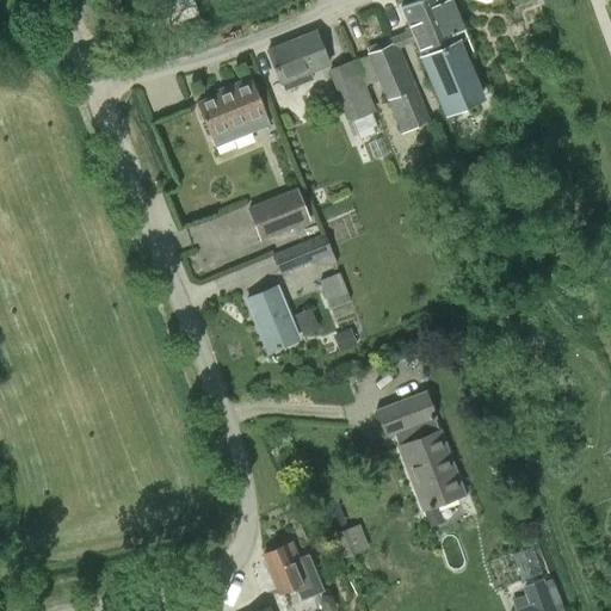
[(446,113),(481,98),(437,0),(417,0),(400,7),(446,113)]
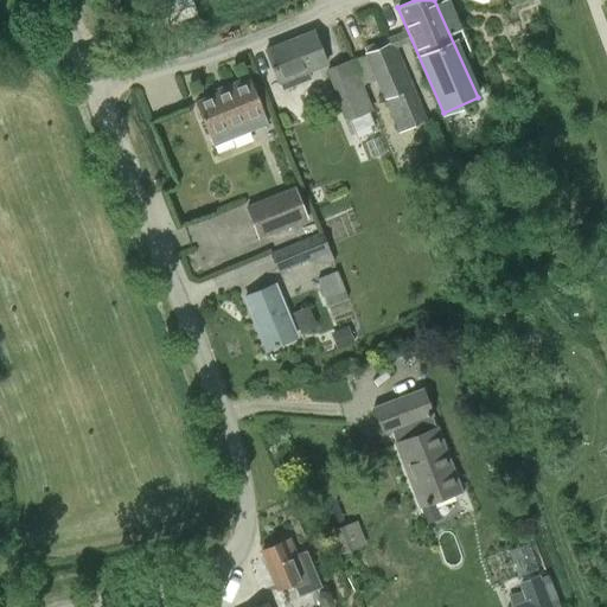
[(279,83),(280,83),(283,90),(311,78),(307,72),(326,64),(313,31),(266,50),(279,83)]
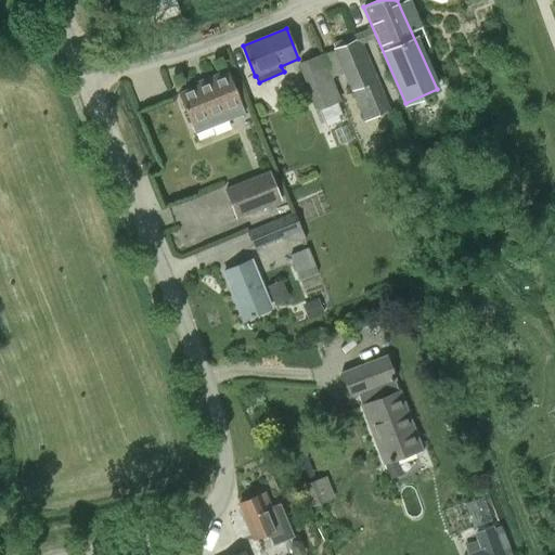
[(361,39),(334,50),(364,121),(390,110),(361,39)]
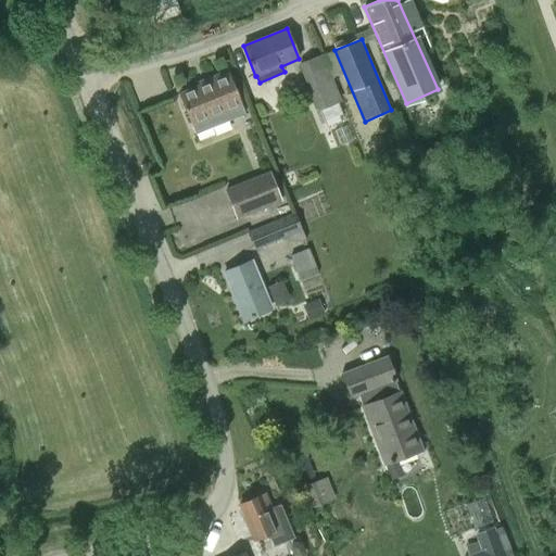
[(318,109),(340,101),(324,55),(301,64),(318,109)]
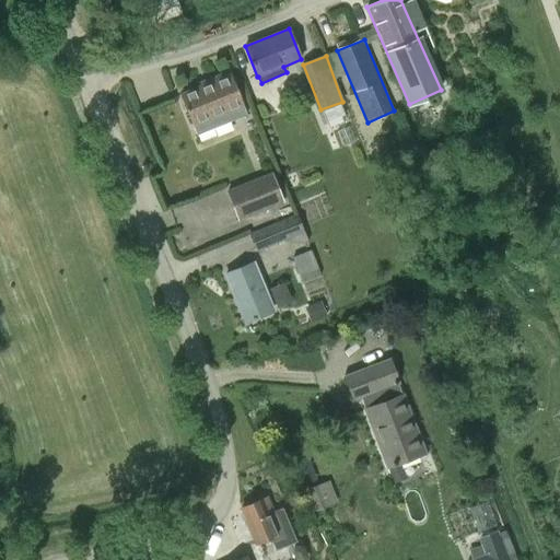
[(246,114),(243,105),(230,71),(210,79),(211,82),(181,95),(193,126),(195,133),(216,126),(246,114)]
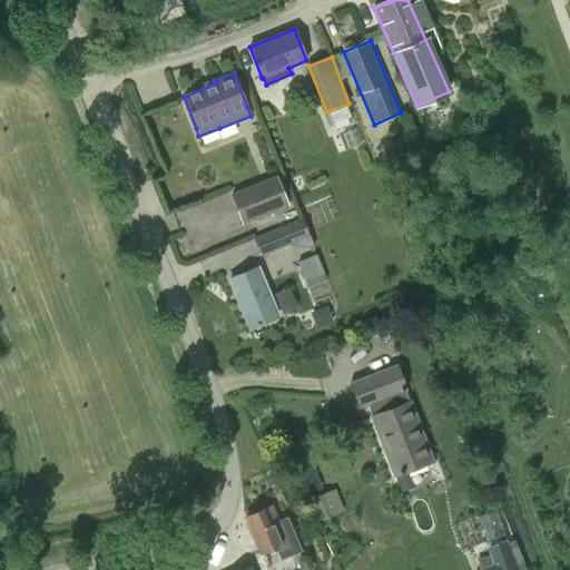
[(262,189),(259,184),(232,195),(243,223),(287,206),(278,184),(262,189)]
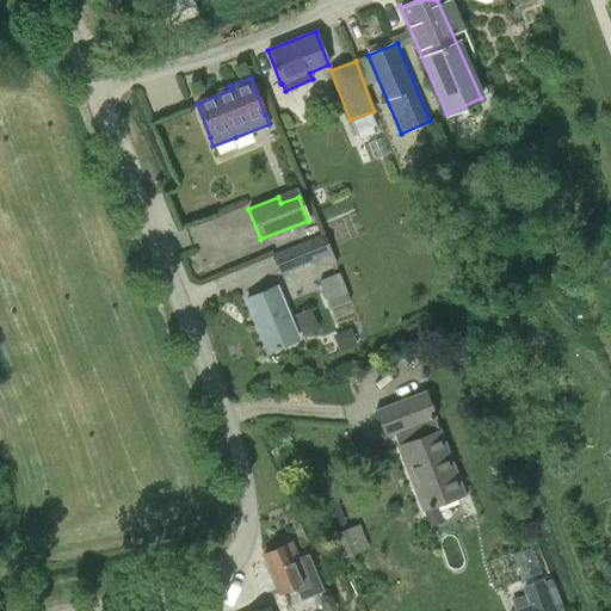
[(318,264),(335,265),(323,235),(272,257),(279,275),(315,259),(318,264)]
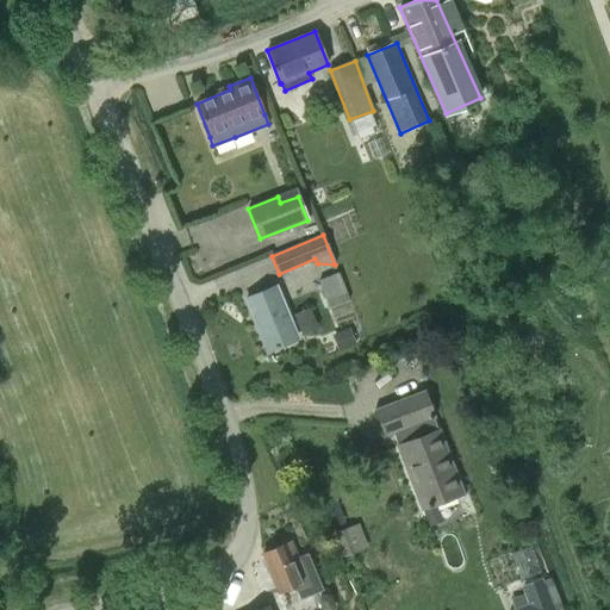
[(348,300),(338,273),(317,280),(327,307),(348,300)]
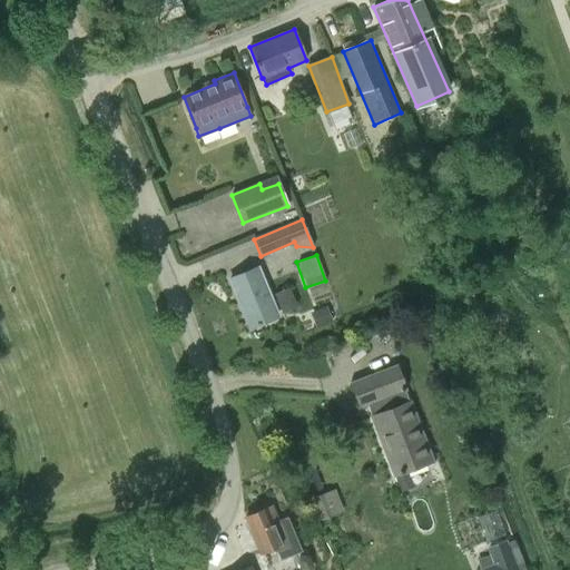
[(249,326),(277,315),(258,268),(231,279),(249,326)]
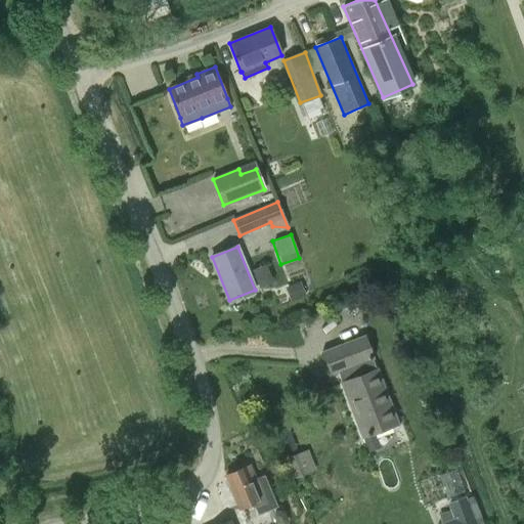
[(285,286),(290,301),(305,295),(300,280),(285,286)]
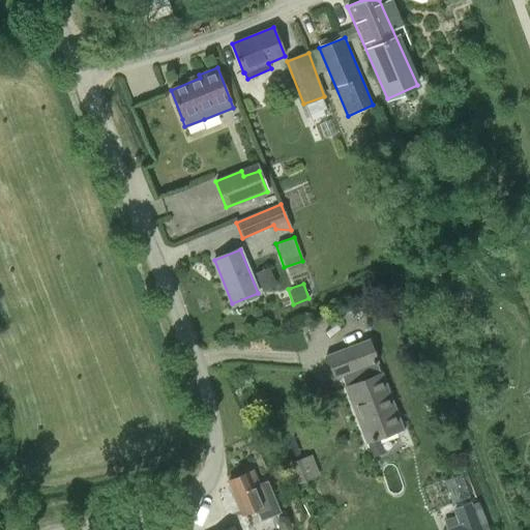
[(367,442),(402,429),(369,341),(327,356),(335,378),(344,375),(349,387),(347,388),(367,442)]
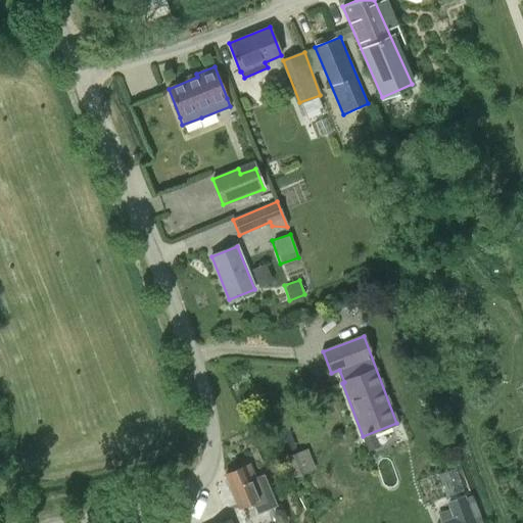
[(314,470),(306,449),(285,458),(293,478),(314,470)]
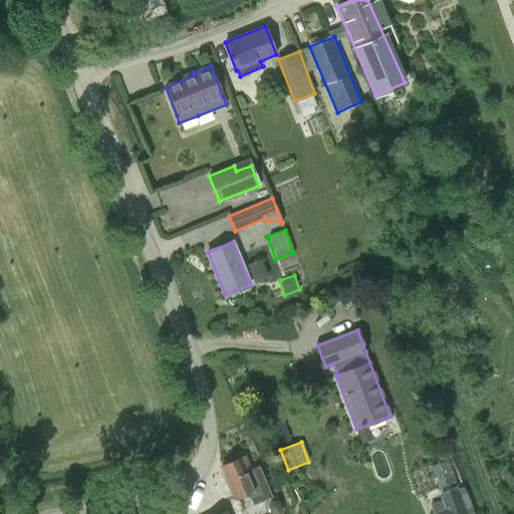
[(253,504),(271,496),(259,467),(251,471),(246,457),(223,467),(236,499),(249,494),(253,504)]
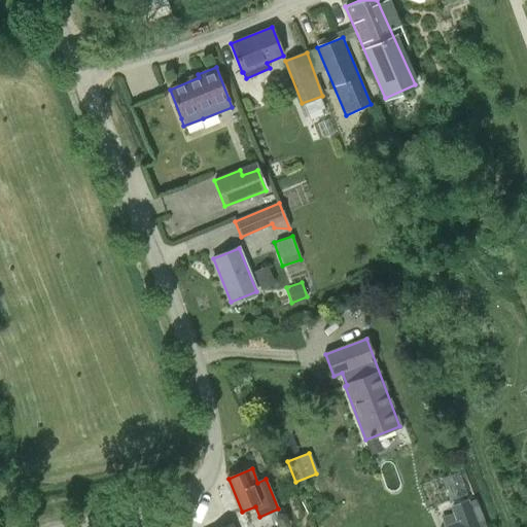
[(456,522),(442,526),(477,526),(467,500),(450,506),(456,522)]
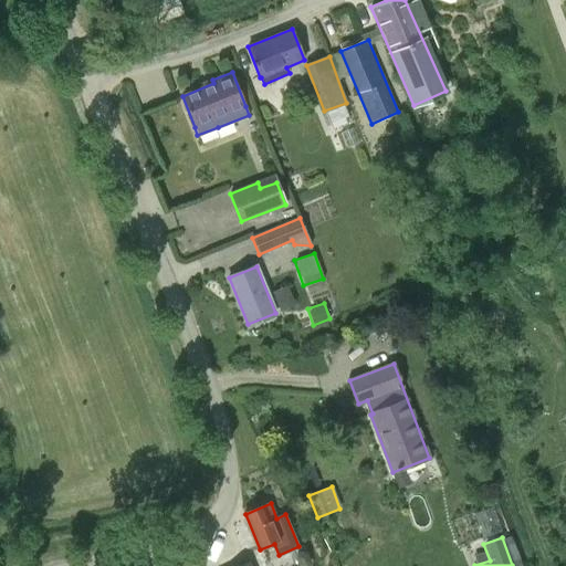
[(307,565),(310,562),(307,554),(303,551),(297,553),(295,557),(297,565),(307,565)]
